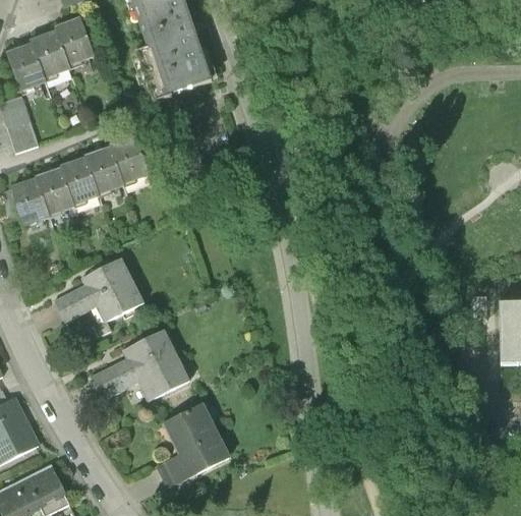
[(212,80),(185,0),(152,0),(134,6),(149,49),(137,52),(153,100),(212,80)]
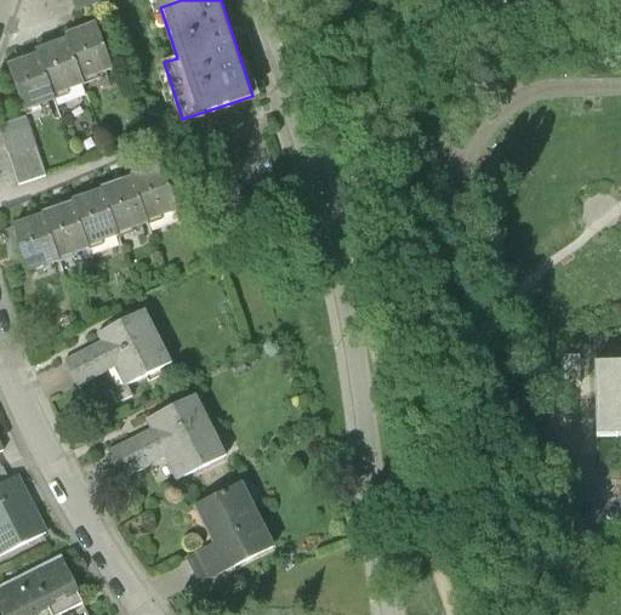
[(64,30),(67,35),(81,77),(113,66),(95,20),(64,30)]
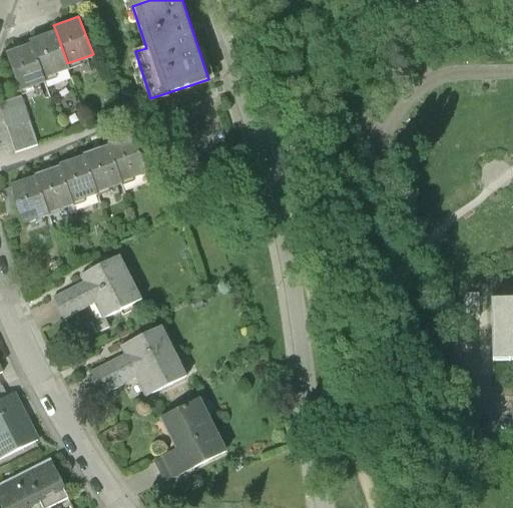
[(29,38),(30,41),(43,76),(69,67),(67,63),(55,29),(29,38)]
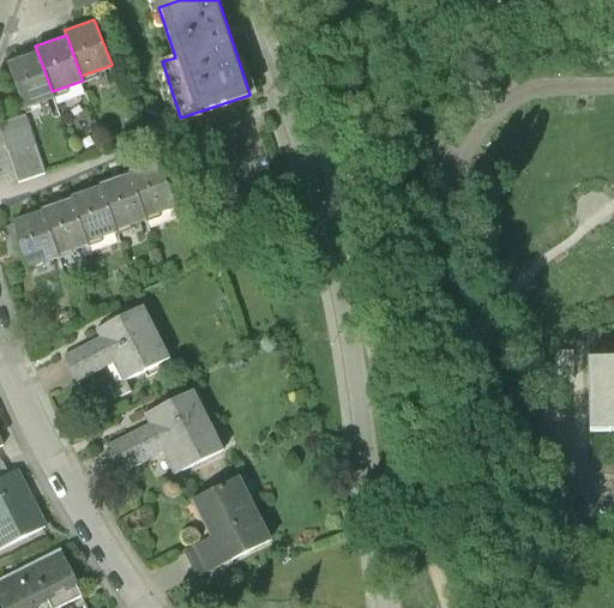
[(36,49),(7,60),(24,106),(53,96),(52,91),(36,49)]
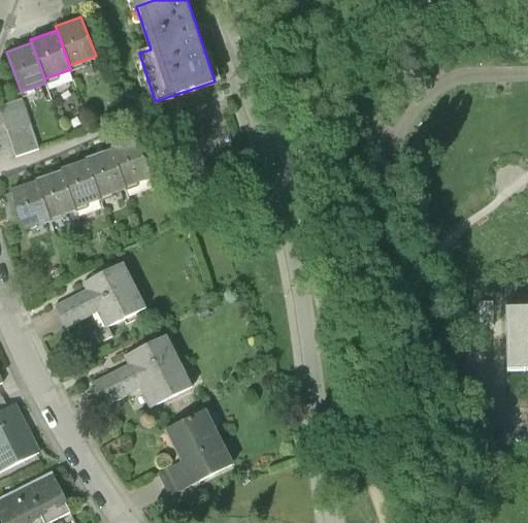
[(0,103),(0,112),(14,155),(37,148),(21,97),(0,103)]
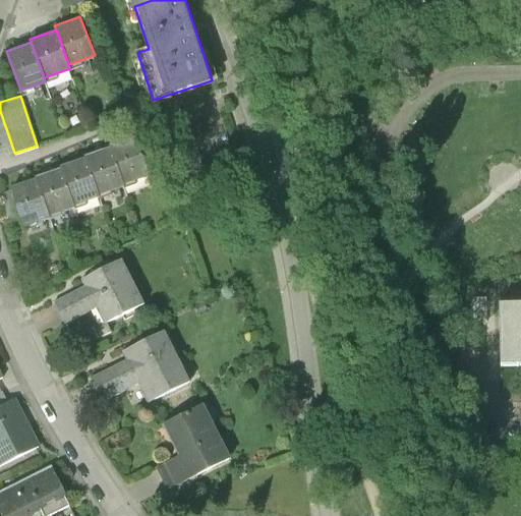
[(110,141),(111,145),(123,181),(149,172),(135,133),(110,141)]
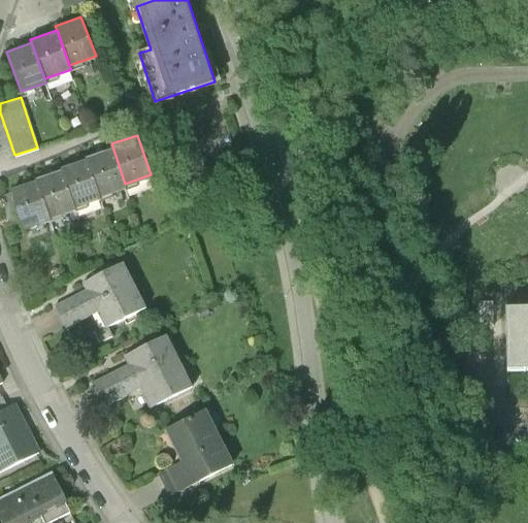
[(86,156),(87,157),(99,195),(126,186),(125,184),(112,146),(86,156)]
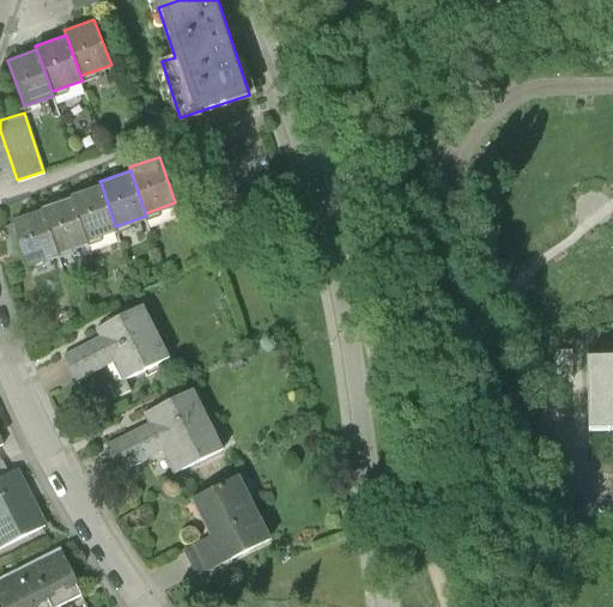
[(70,193),(71,195),(85,238),(116,228),(115,226),(101,182),(70,193)]
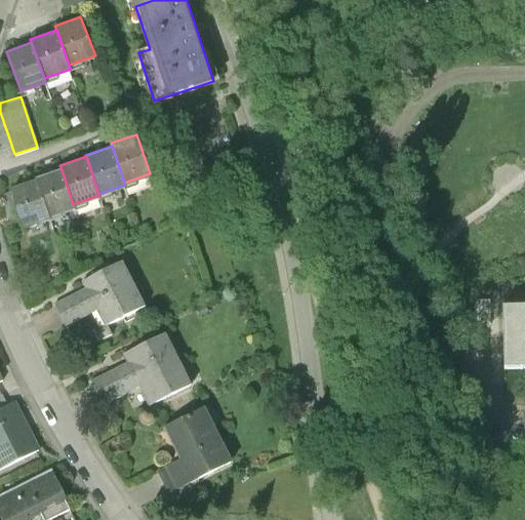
[(35,175),(35,177),(48,214),(74,206),(73,204),(61,167),(35,175)]
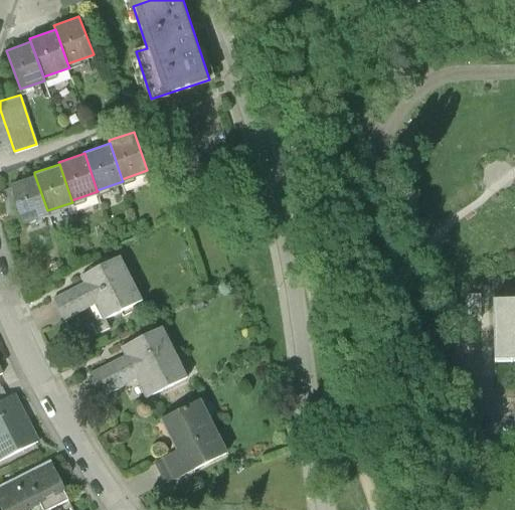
[(34,174),(10,183),(11,186),(19,208),(23,221),(48,212),(47,210),(34,174)]
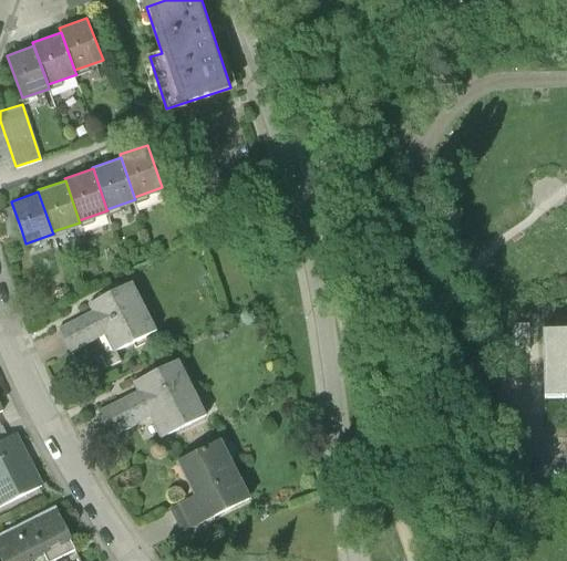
[(12,205),(0,209),(0,213),(8,235),(21,229),(12,205)]
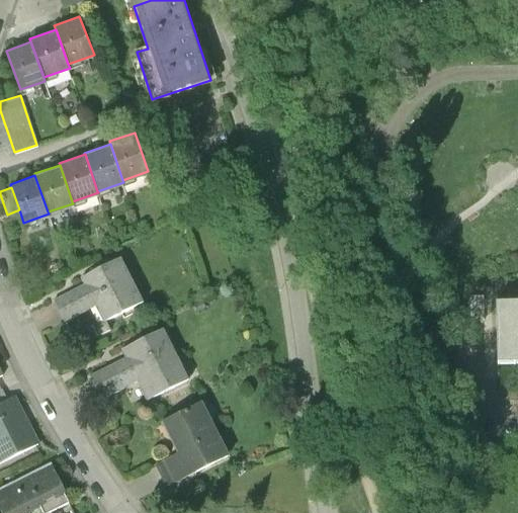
[(85,281),(53,298),(63,318),(94,302),(103,319),(142,300),(118,255),(81,274),(85,281)]
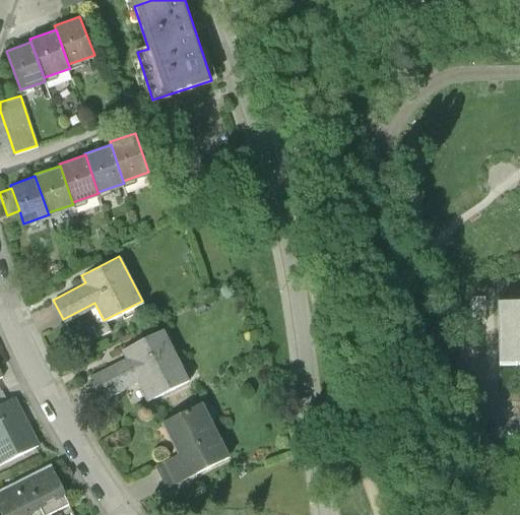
[(519,299),(497,300),(498,362),(519,361),(519,299)]
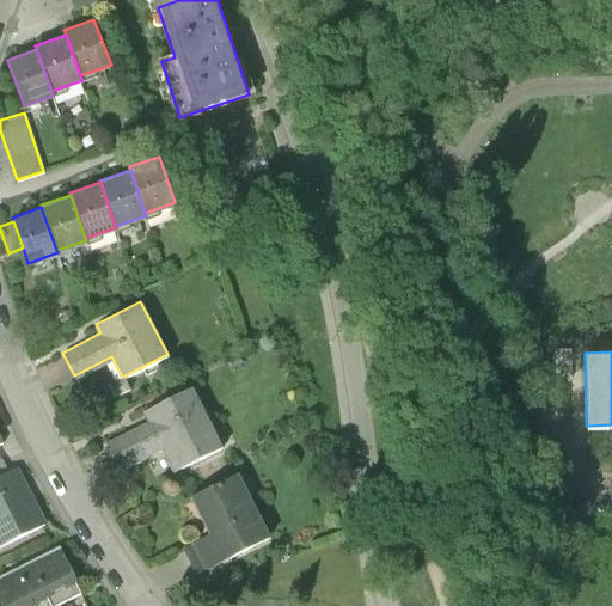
[(151,420),(106,442),(120,467),(164,445),(176,467),(221,445),(191,387),(146,410),(151,420)]
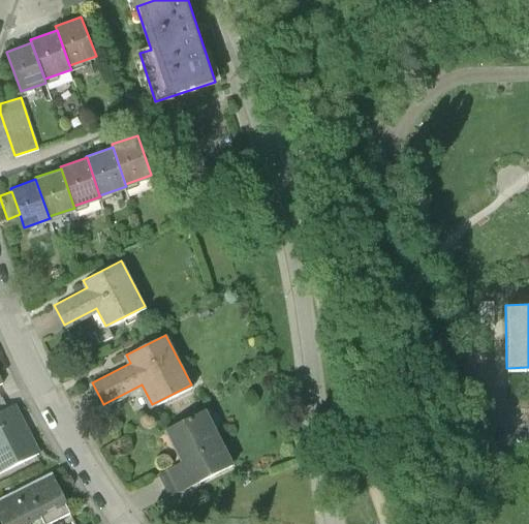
[(12,405),(7,407),(0,410),(0,470),(37,452),(12,405)]
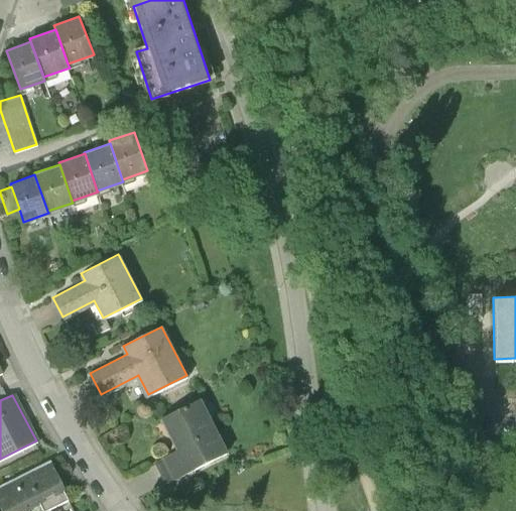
[(200,400),(163,418),(179,450),(155,462),(165,481),(225,452),(200,400)]
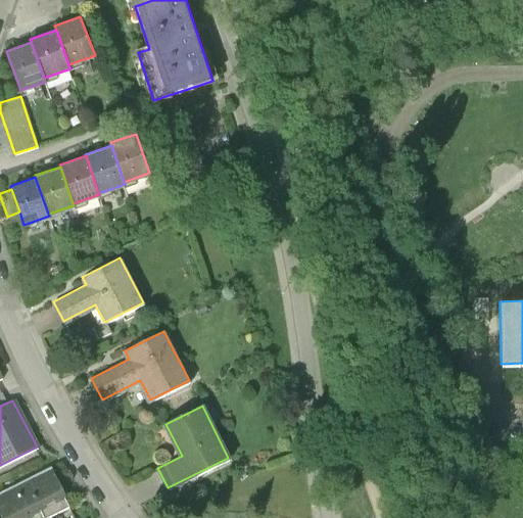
[(52,466),(0,492),(0,512),(2,517),(20,517),(40,509),(64,497),(66,495),(52,466)]
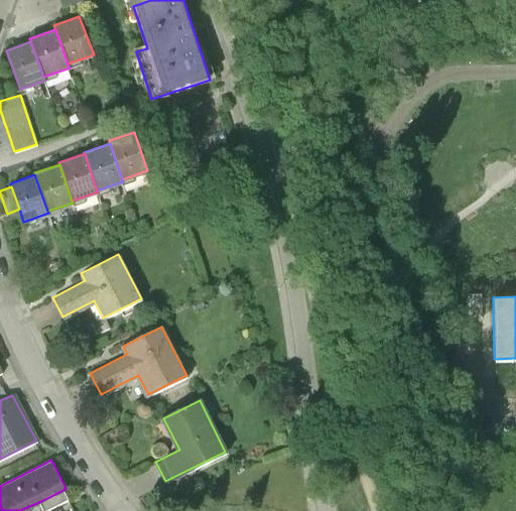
[(39,502),(43,510),(68,499),(63,490),(39,502)]
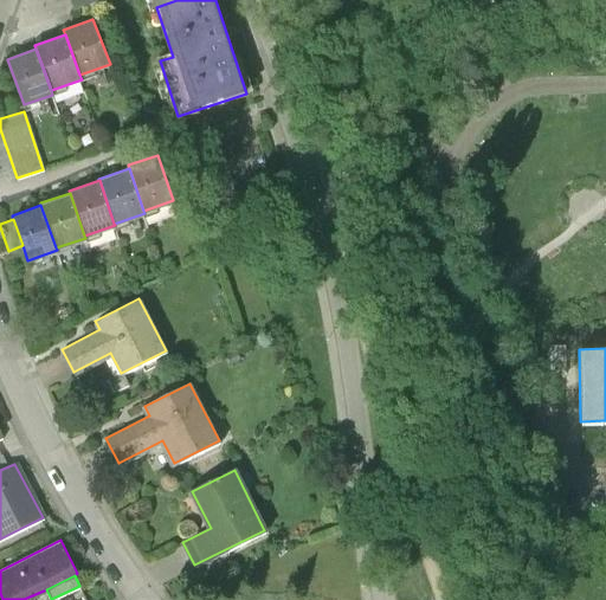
All buildings are outlined.
